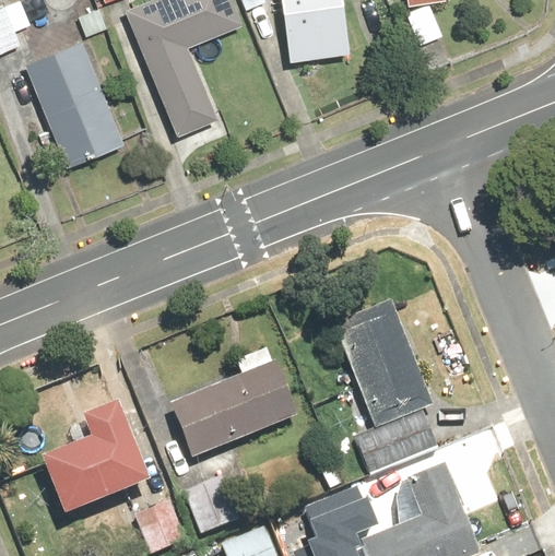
[(16,0),(0,7),(0,52),(30,42),(23,27),(42,19),(33,0),(16,0)]
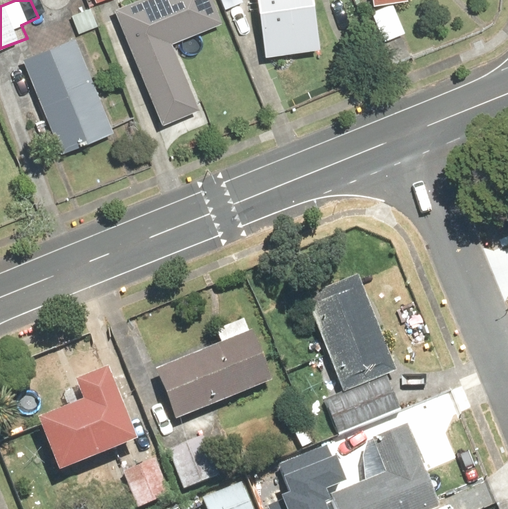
[(130,0),(115,6),(161,123),(201,108),(174,41),(223,21),(214,0),(130,0)]
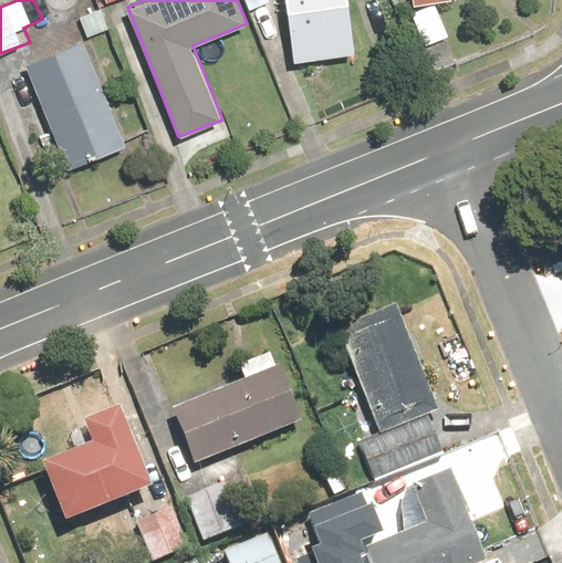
[(283,0),(292,63),(354,55),(346,0),(283,0)]
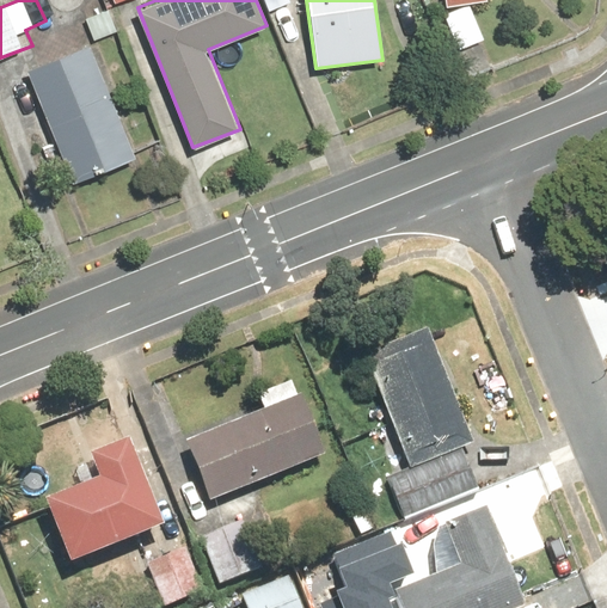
[(93,43),(28,68),(72,185),(138,161),(93,43)]
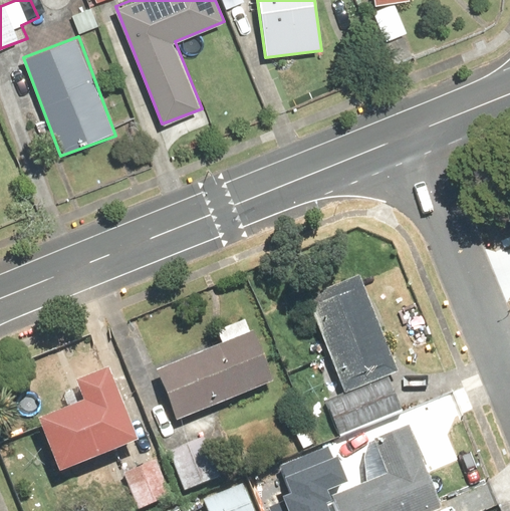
[(359,275),(306,297),(345,394),(399,371),(359,275)]
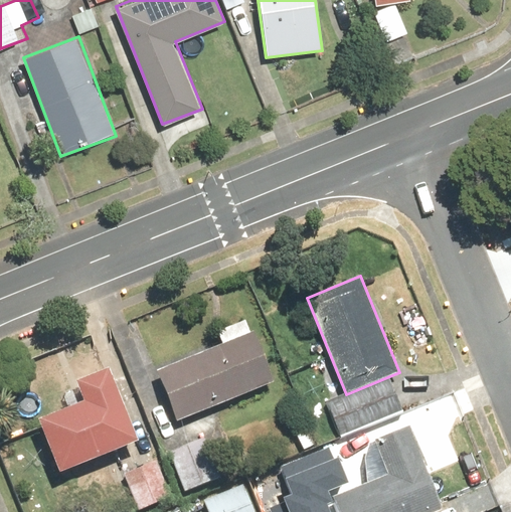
[(176,420),(274,381),(253,333),(156,372),(176,420)]
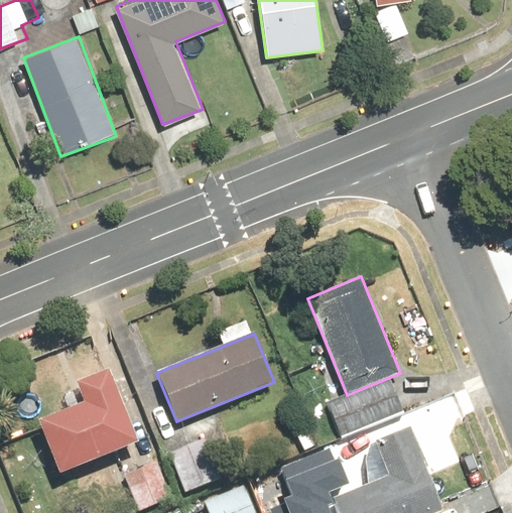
[(82,403),(35,421),(56,475),(135,444),(105,369),(73,381),(82,403)]
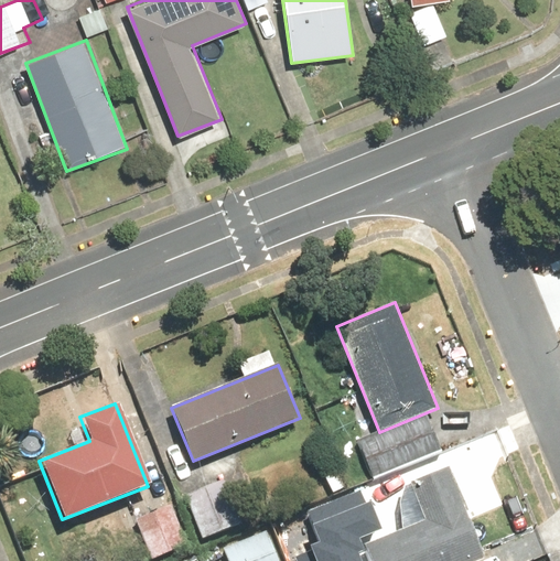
[(424,519),(370,540),(378,560),(471,560),(484,557),(448,467),(410,483),(424,519)]
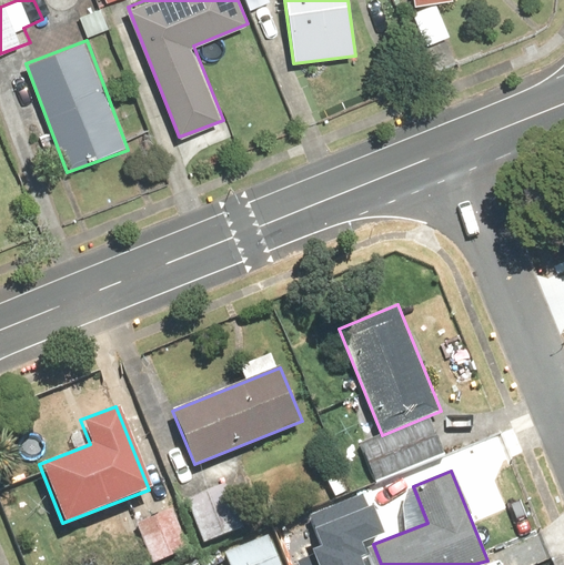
[(305,557),(309,564),(370,564),(361,541),(386,532),(369,486),(315,506),(331,547),(305,557)]
